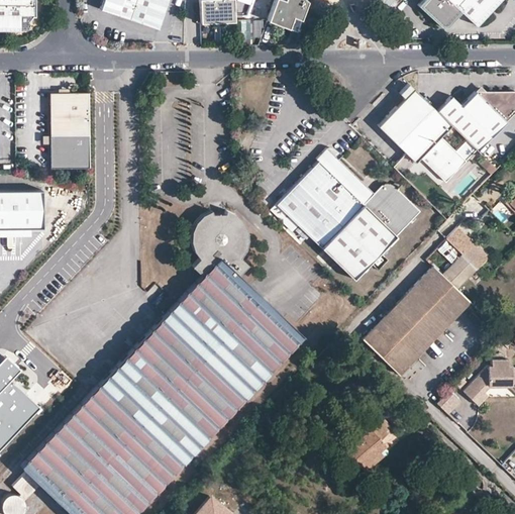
[(35,0),(0,0),(0,30),(22,30),(28,29),(30,27),(30,25),(29,22),(27,21),(33,17),(36,17),(35,0)]
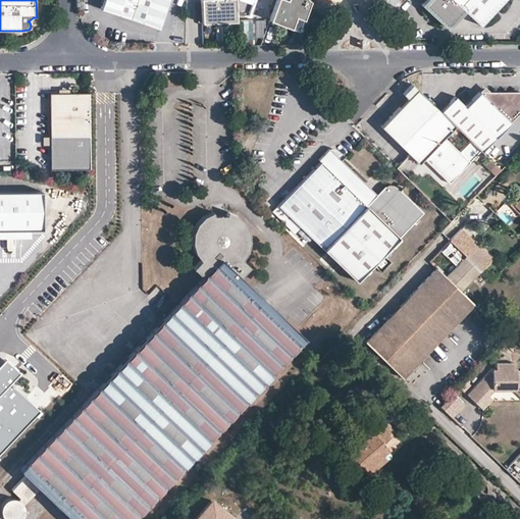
[(172,0),(106,0),(103,11),(161,33),(172,0)]
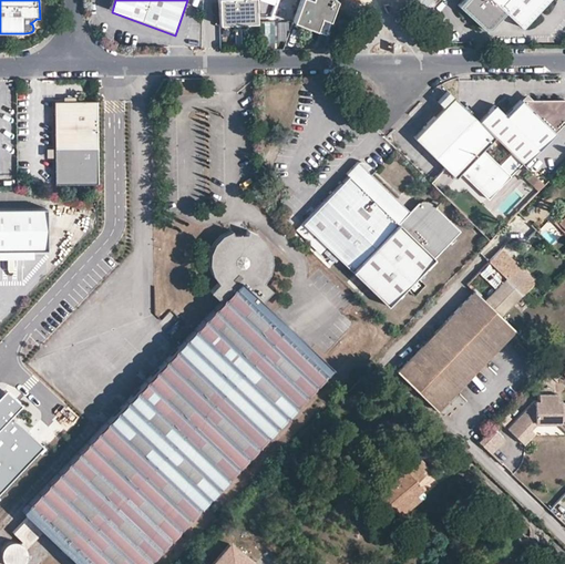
[(233,0),(234,1),(222,2),(222,28),(259,27),(258,18),(271,17),(278,0),(283,0),(285,0),(284,0),(233,0)]
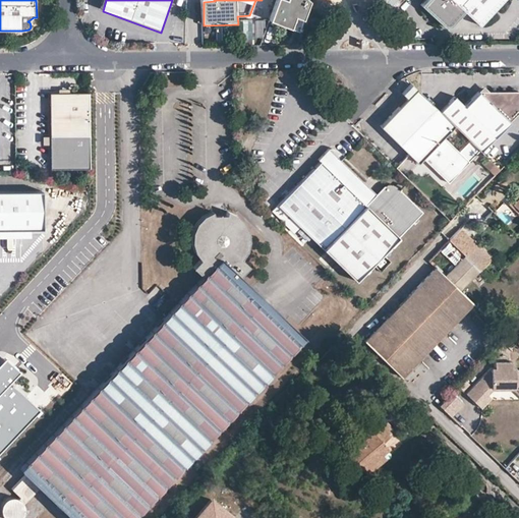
[(282,0),(274,22),(303,32),(311,5),(306,0),(282,0)]
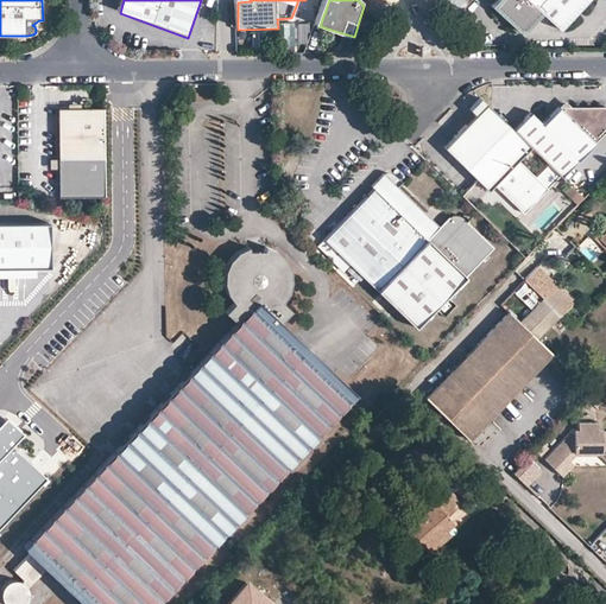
[(500,0),(493,8),(519,33),(526,33),(543,16),(561,32),(591,0),(500,0)]
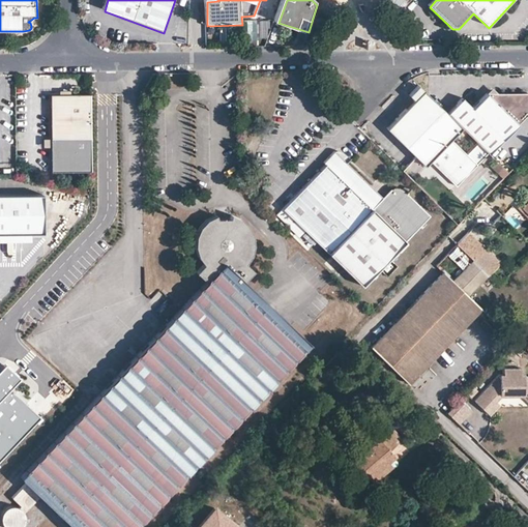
[(247,39),(269,39),(269,22),(247,22),(247,39)]
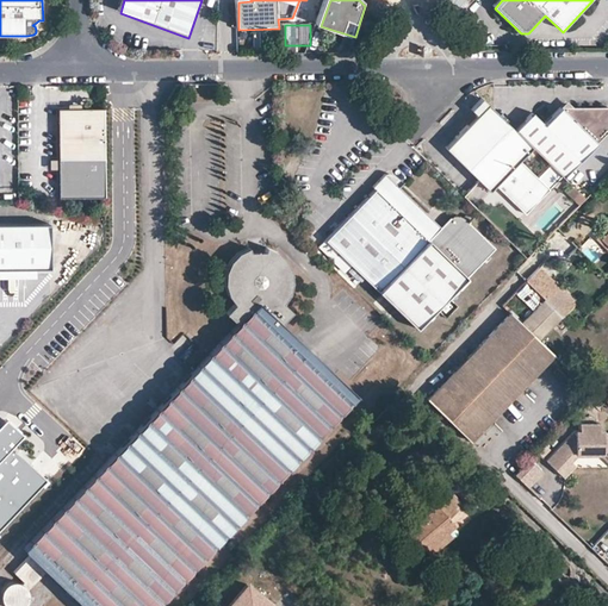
[(516,133),(484,101),(472,113),(477,119),(447,150),(491,193),(496,188),(508,199),(510,195),(514,199),(512,202),(527,218),(564,180),(553,169),(540,182),(520,163),(528,154),(533,149),(516,133)]
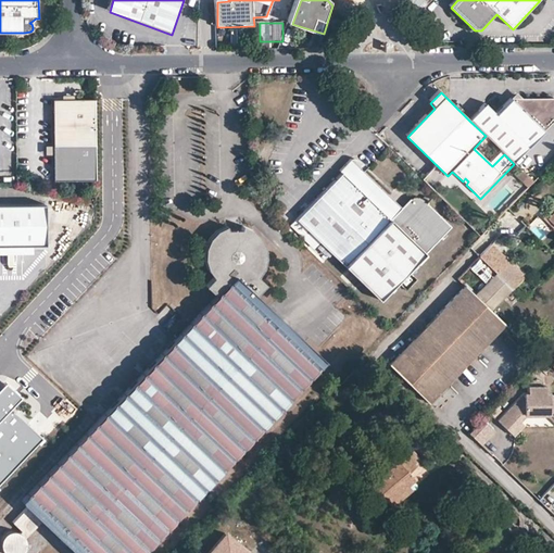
[(487,105),(470,122),(486,136),(490,140),(504,154),(514,164),(553,123),(553,98),(514,99),(499,115),(487,105)]
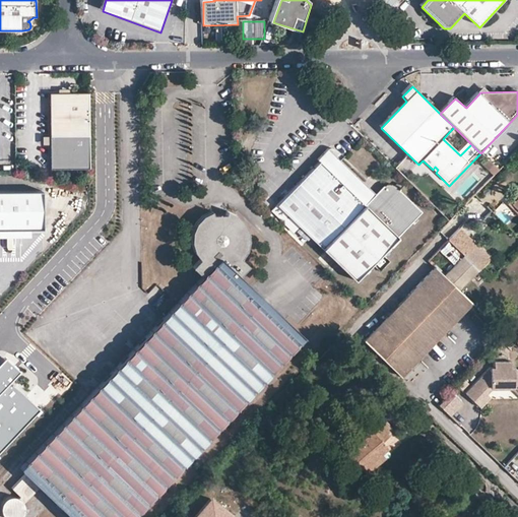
[(53,95),(53,138),(92,137),(91,94),(68,95),(68,102),(63,102),(58,95),(53,95)]
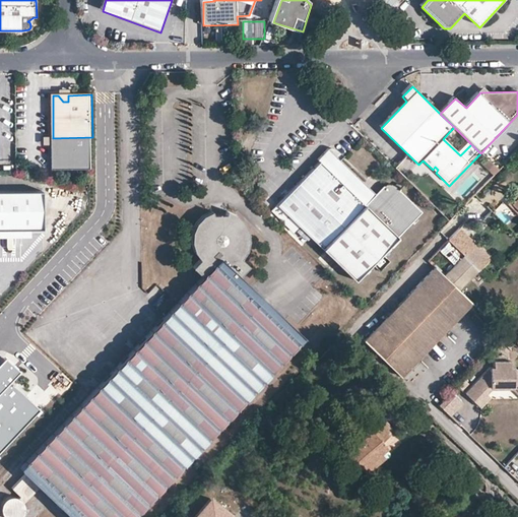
[(92,170),(92,137),(53,138),(53,171),(92,170)]
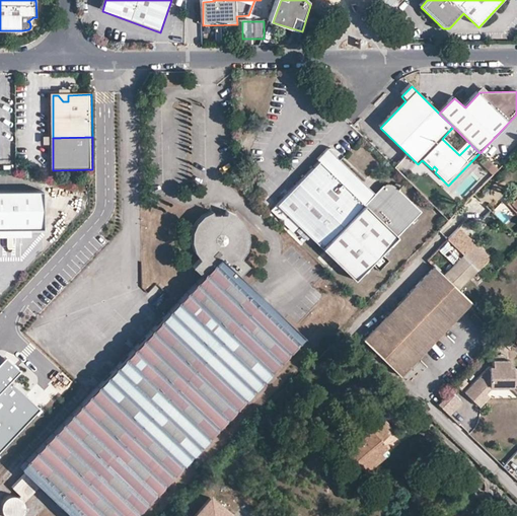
[(377,194),(329,149),(318,160),(320,162),(274,212),(286,223),(290,218),(324,250),(357,280),(423,208),(397,186),(393,182),(387,183),(384,185),(377,194)]
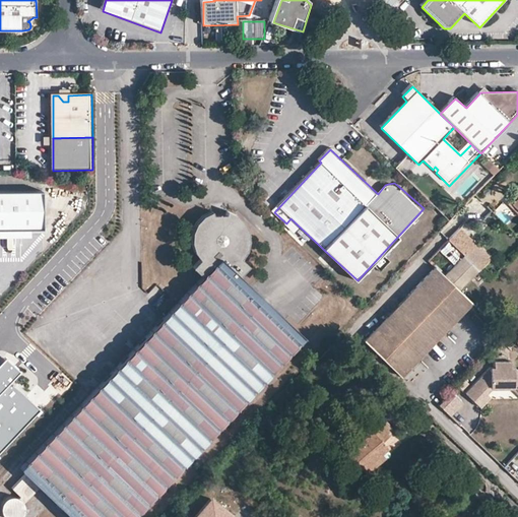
[(345,155),(330,149),(341,160),(345,155)]
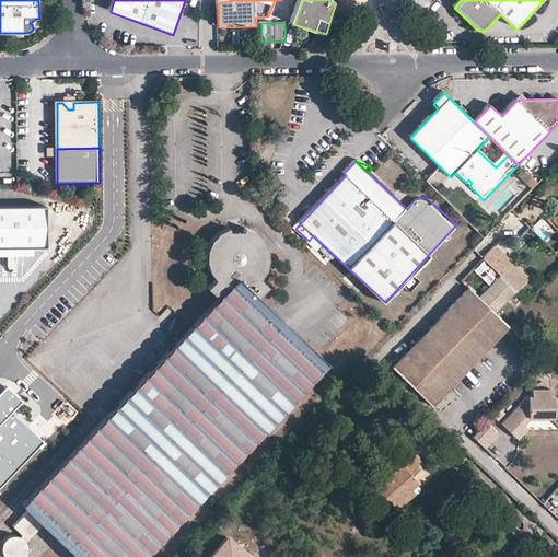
[(525,172),(520,178),(533,192),(538,185),(525,172)]
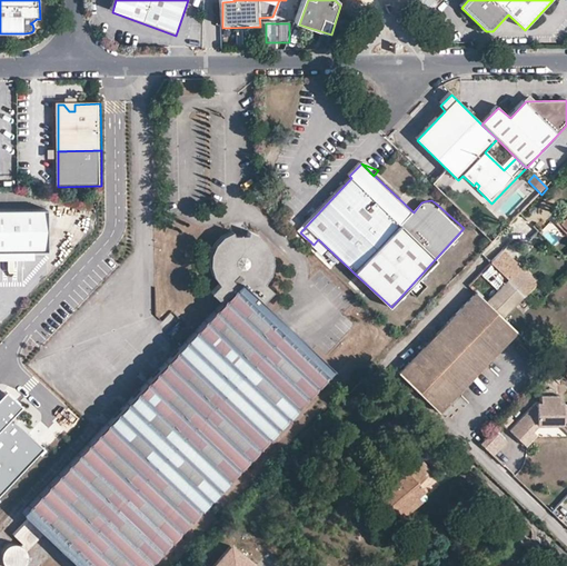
[(0,249),(49,249),(48,209),(0,209),(0,249)]
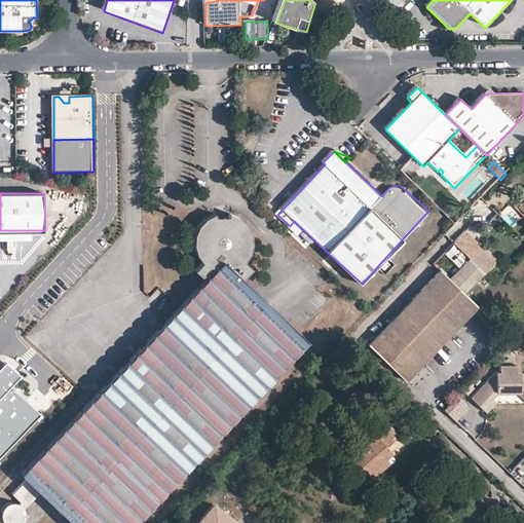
[(208,284),(23,475),(29,481),(42,494),(72,522),(137,522),(309,344),(246,283),(254,273),(246,265),(250,260),(253,256),(254,251),(255,244),(253,236),(251,230),(247,224),(240,220),(234,217),(227,216),(221,216),(214,217),(209,219),(203,224),(200,227),(198,232),(196,237),(195,243),(195,248),(196,252),(199,258),(202,262),(206,266),(197,274),(208,284)]
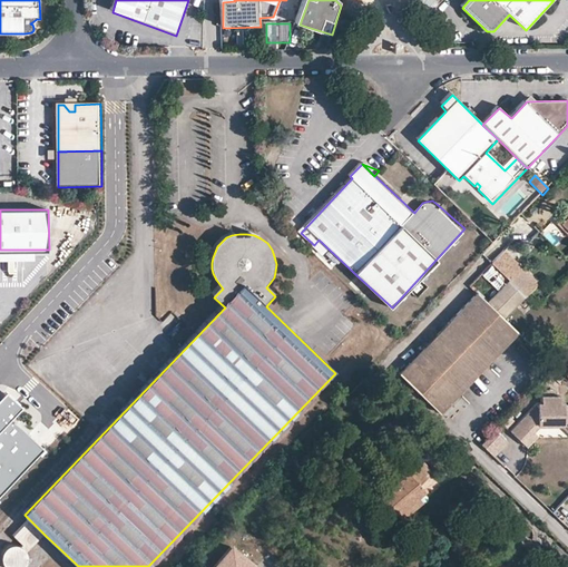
[(540,285),(507,254),(495,266),(511,283),(528,299),(540,285)]
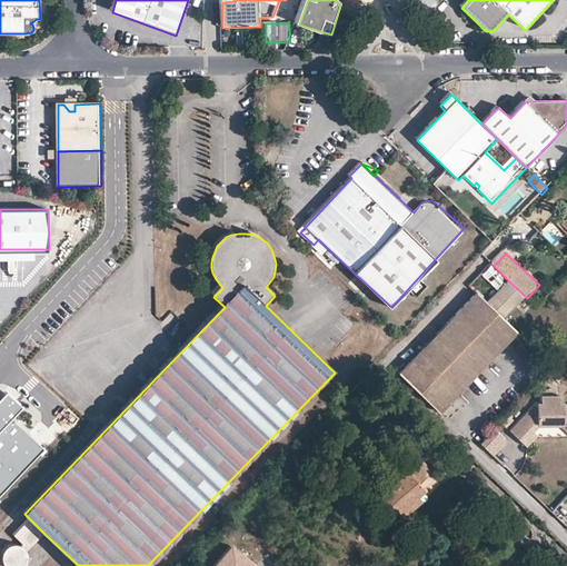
[(527,298),(510,283),(489,306),(505,320),(527,298)]
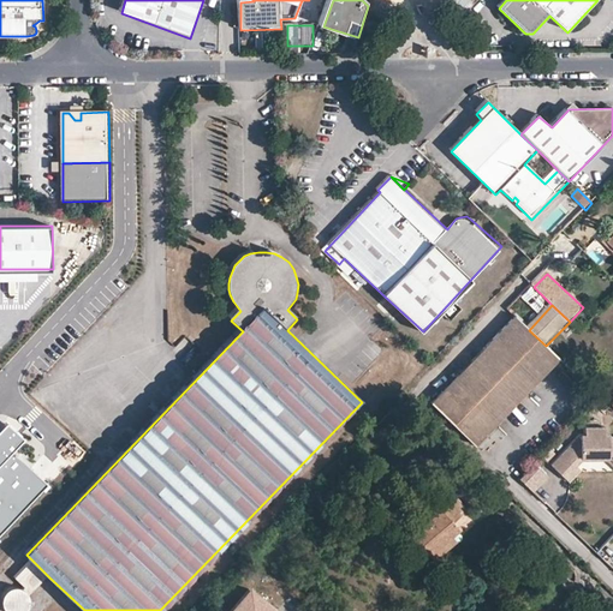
[(515,318),(433,405),(476,445),(559,359),(515,318)]
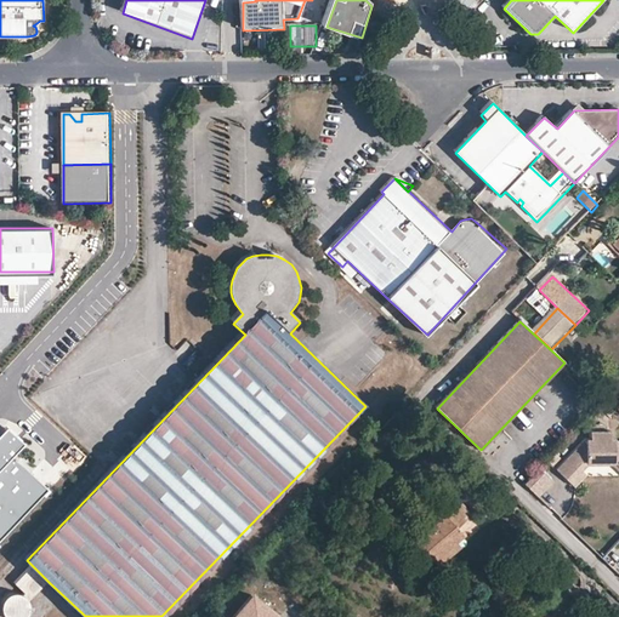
[(0,530),(41,486),(9,457),(21,444),(1,426),(0,426),(0,530)]
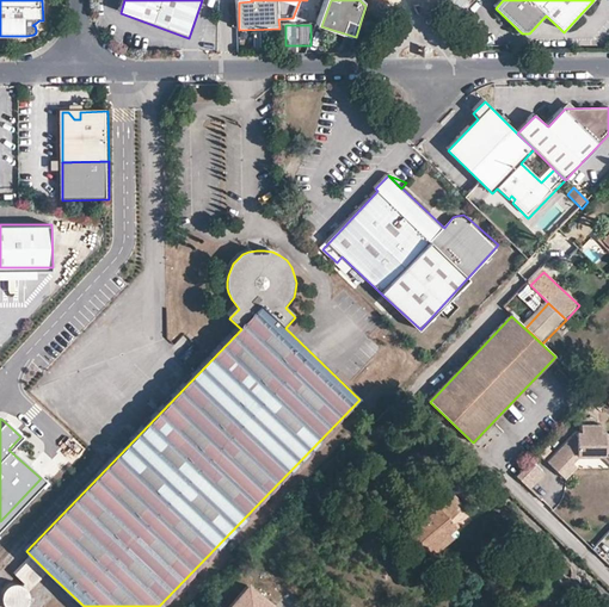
[(552,459),(570,476),(580,464),(574,459),(582,451),(606,456),(608,459),(608,435),(606,433),(601,433),(602,425),(586,422),(585,429),(580,428),(552,459)]
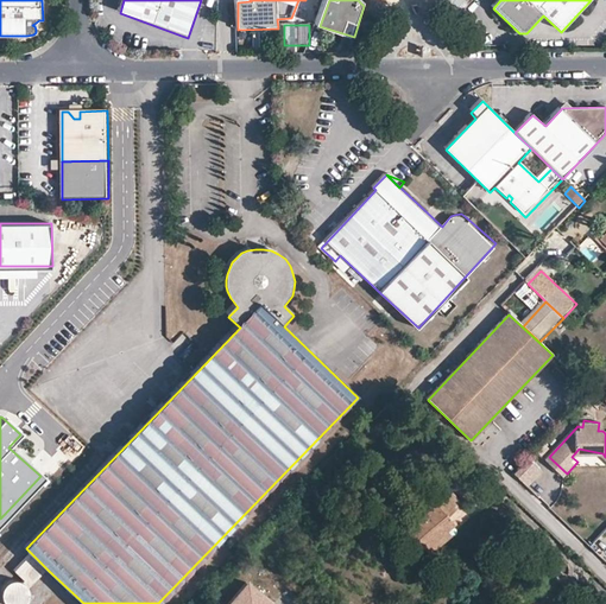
[(459,461),(471,472),(478,465),(465,453),(459,461)]
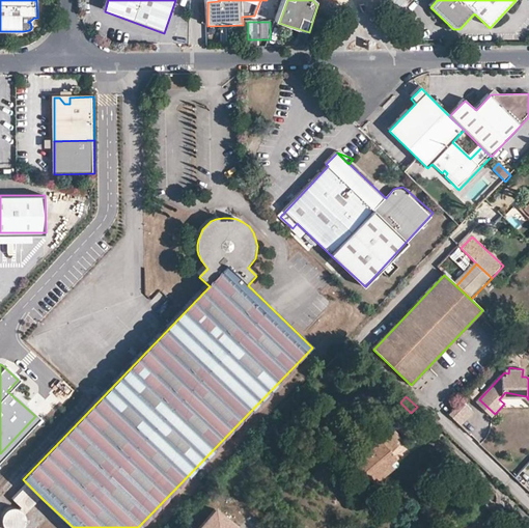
[(466,398),(453,412),(465,423),(477,410),(466,398)]
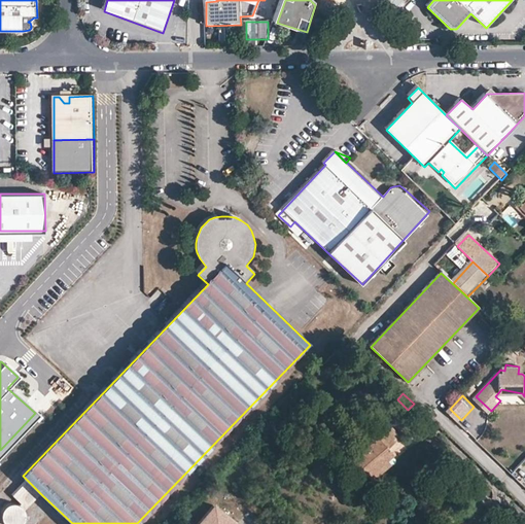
[(391,427),(353,459),(368,477),(387,460),(406,444),(391,427)]
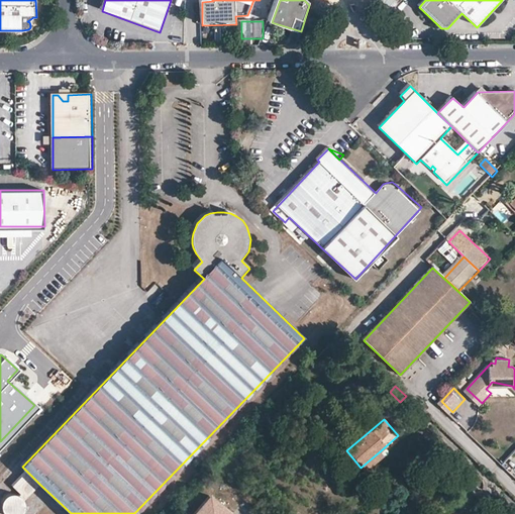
[(380,451),(361,468),(366,474),(385,456),(380,451)]
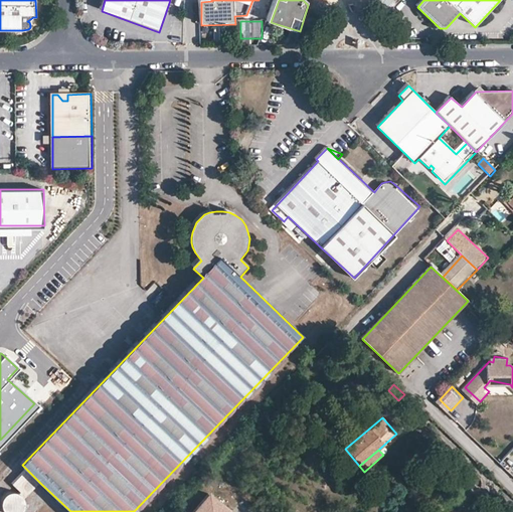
[(21,493),(19,496),(21,498),(23,500),(24,502),(41,484),(28,471),(14,486),(21,493)]
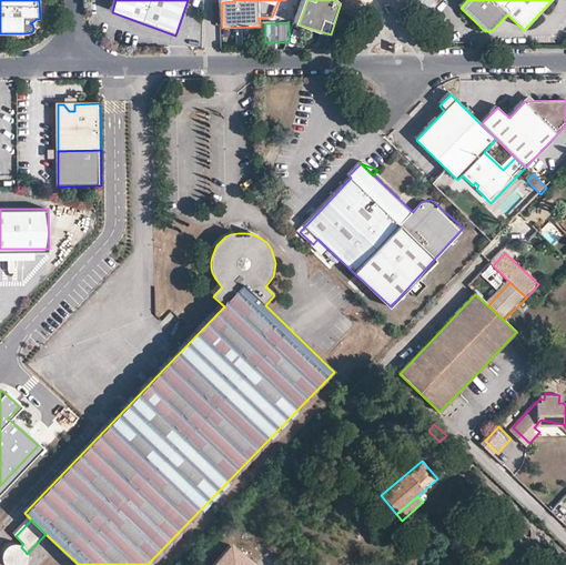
[(231,543),(211,564),(254,564),(231,543)]
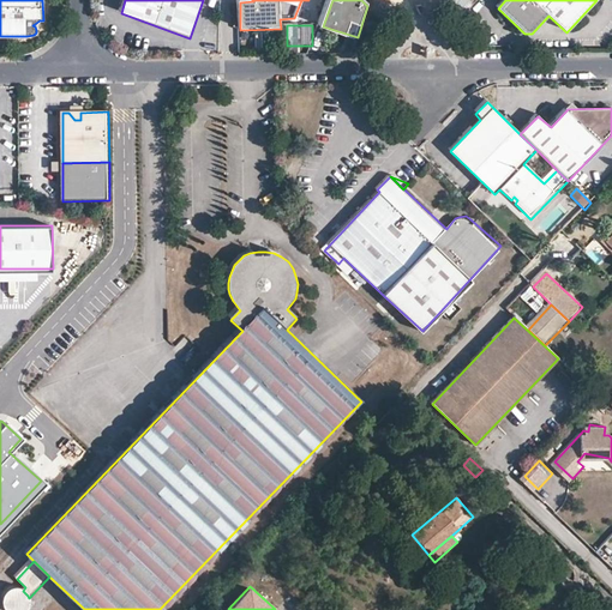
[(9,591),(5,593),(4,597),(3,601),(3,604),(4,608),(5,609),(27,609),(28,605),(29,602),(29,598),(28,596),(25,593),(23,591),(19,589),(16,589),(12,589),(9,591)]
